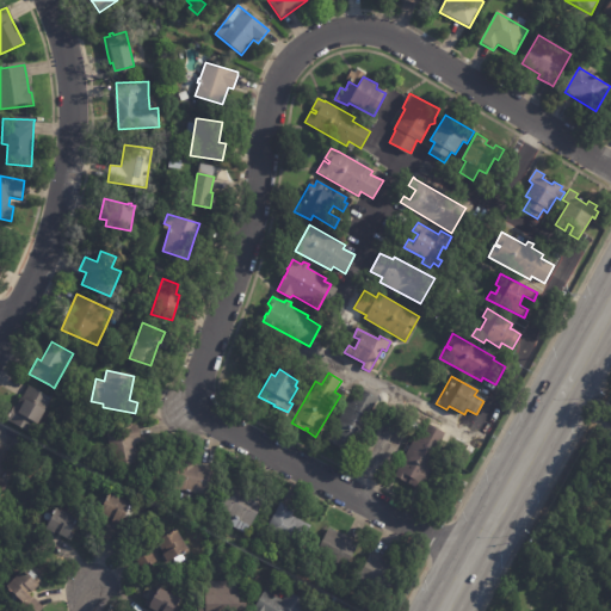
[(45,409),(37,424),(36,424),(30,433),(6,420),(7,417),(6,415),(8,413),(10,413),(14,405),(16,405),(20,397),(22,397),(29,386),(51,399),(45,409)]
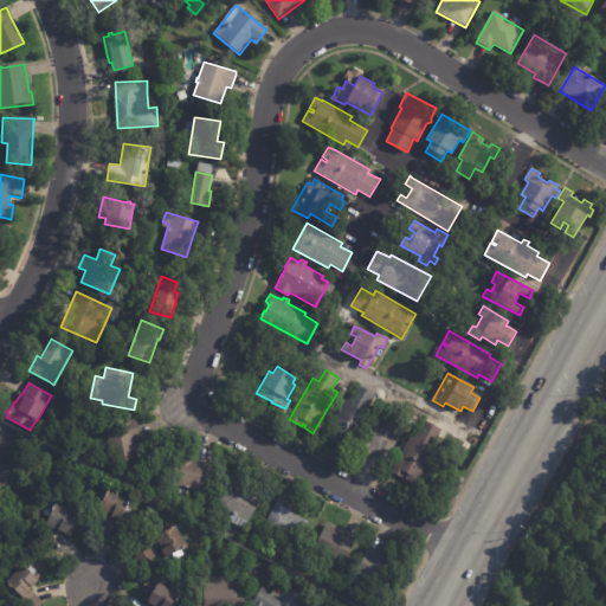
[(375,397),(369,407),(373,408),(350,451),(337,445),(341,440),(340,439),(336,444),(324,437),(347,397),(350,398),(358,386),(375,395),(375,397)]
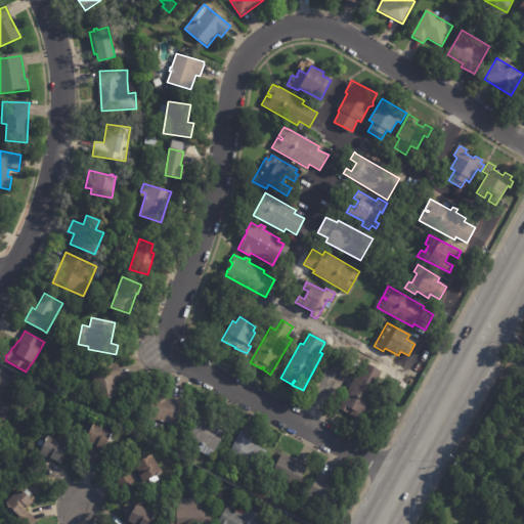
[(119,367),(121,378),(116,380),(120,395),(98,401),(91,370),(118,363),(119,367)]
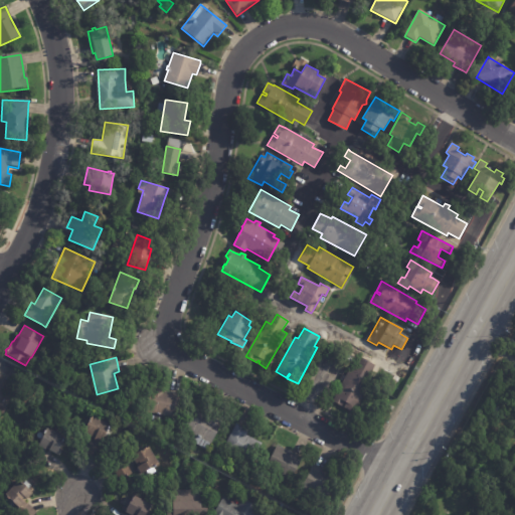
[(375,366),(370,376),(373,377),(353,413),(344,408),(346,403),(344,402),(342,407),(332,401),(351,366),(354,368),(360,357),(376,365),(375,366)]
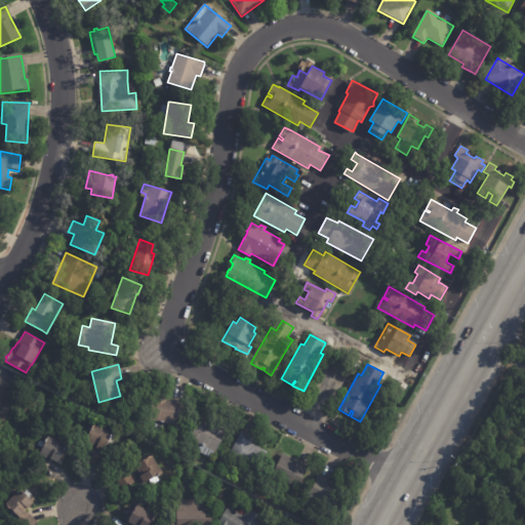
[(0,382),(14,392),(0,415),(0,382)]
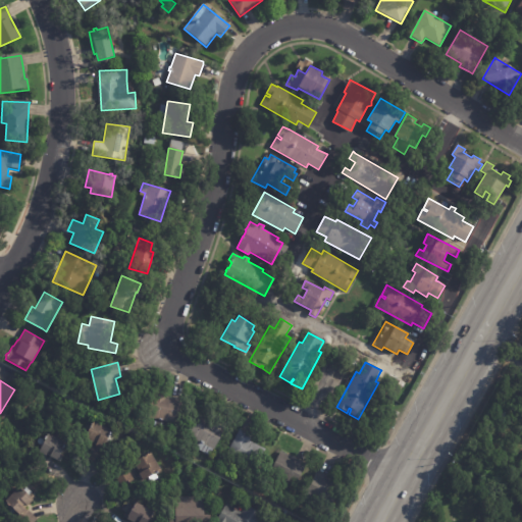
[(171,398),(183,400),(178,423),(148,418),(153,394),(171,398)]
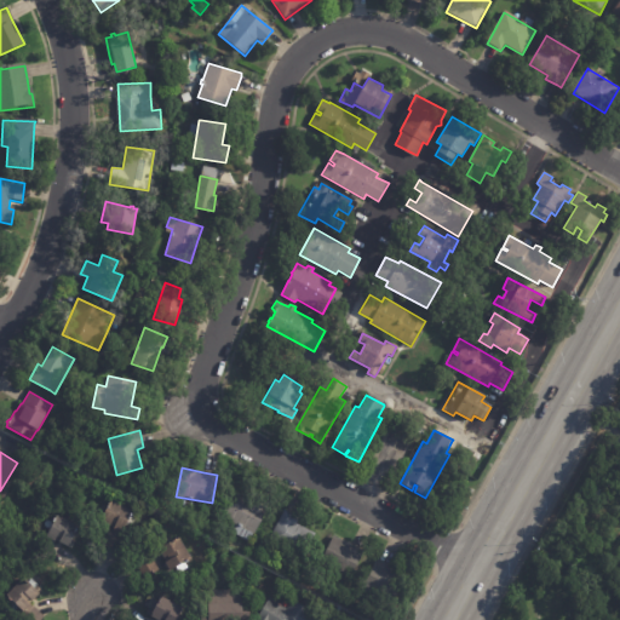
[(257,500),(265,504),(264,509),(267,510),(254,534),(252,534),(248,541),(229,532),(233,523),(222,517),(233,493),(252,501),(254,499),(257,500)]
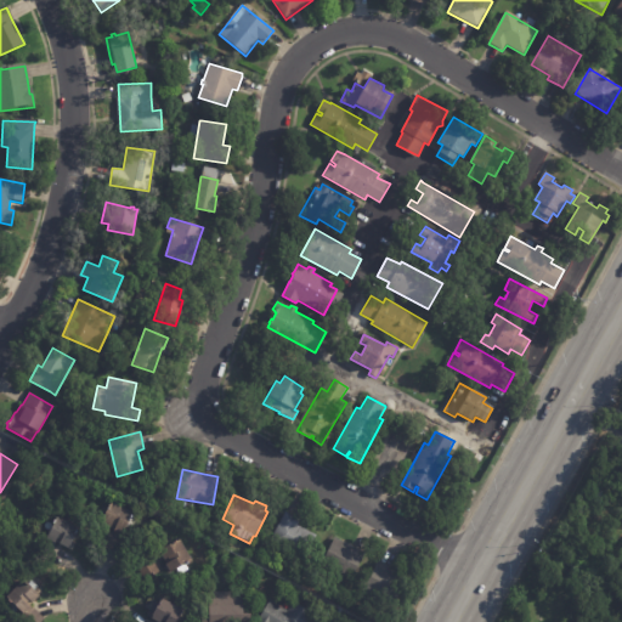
[(128,522),(122,535),(126,537),(119,553),(106,547),(109,538),(106,536),(109,530),(113,532),(114,530),(97,522),(100,515),(103,518),(108,509),(107,508),(108,504),(109,505),(111,502),(133,512),(131,515),(133,515),(131,519),(129,519),(128,522)]
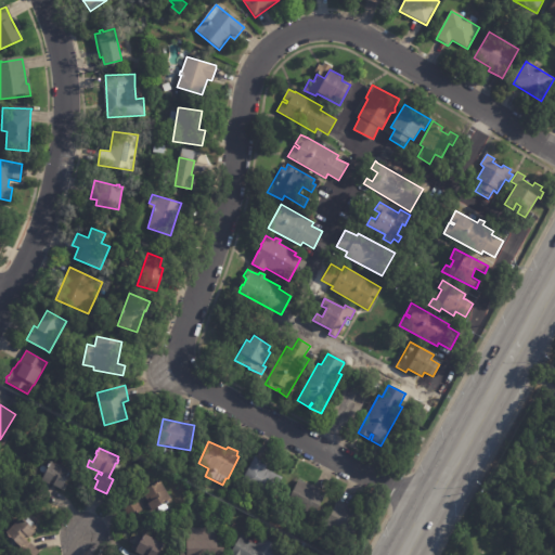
[(257,459),(268,463),(266,469),(282,477),(273,497),(242,481),(254,456),(257,459)]
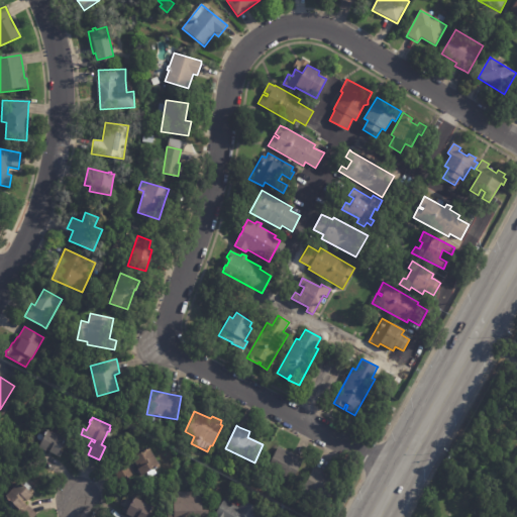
[(63,443),(60,450),(63,451),(61,456),(46,450),(39,466),(28,461),(35,445),(38,447),(46,430),(65,438),(63,443)]
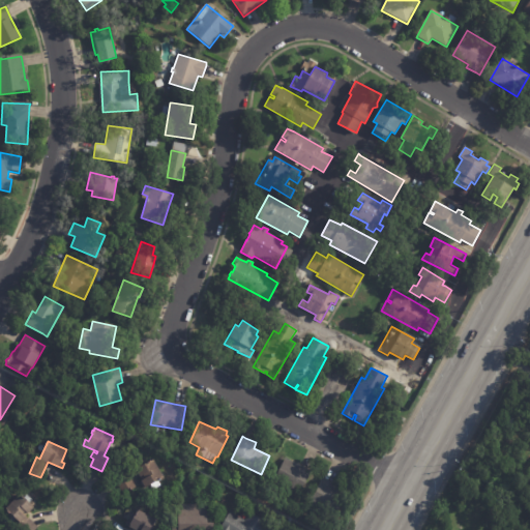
[(294,463),(315,474),(303,497),(272,481),(285,458),(294,463)]
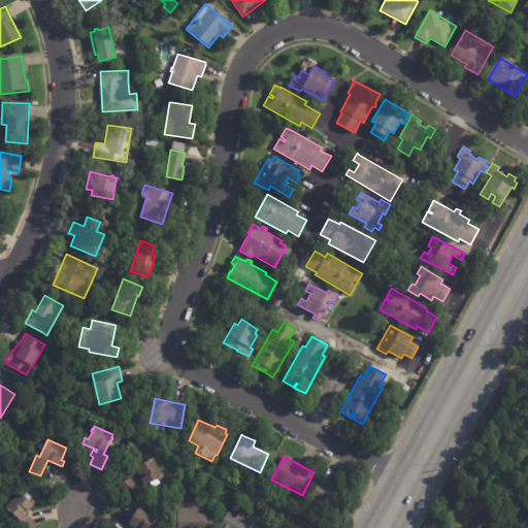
[(157,479),(144,486),(140,480),(141,479),(135,468),(153,458),(163,475),(157,479)]
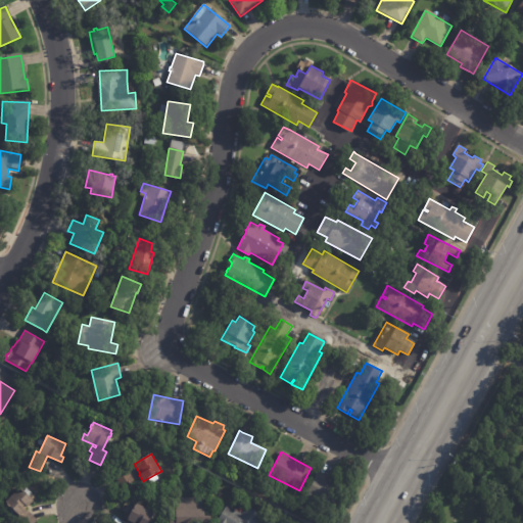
[(522,458),(522,477),(513,467),(522,458)]
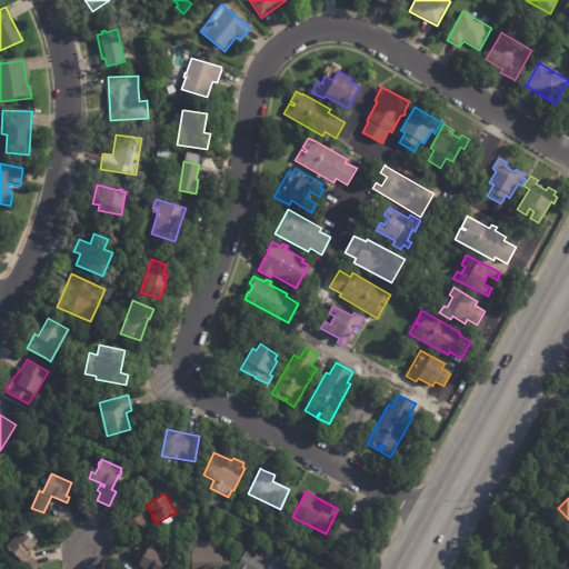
[(131,529),(125,516),(132,511),(131,510),(137,508),(146,523),(140,526),(139,525),(131,529)]
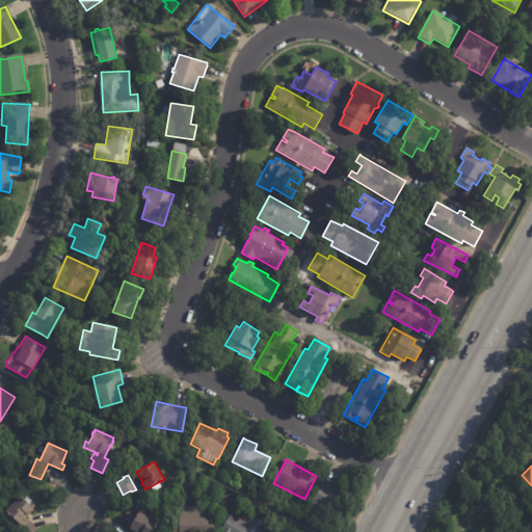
[(325,480),(336,485),(334,489),(348,497),(337,519),(311,505),(324,480),(325,480)]
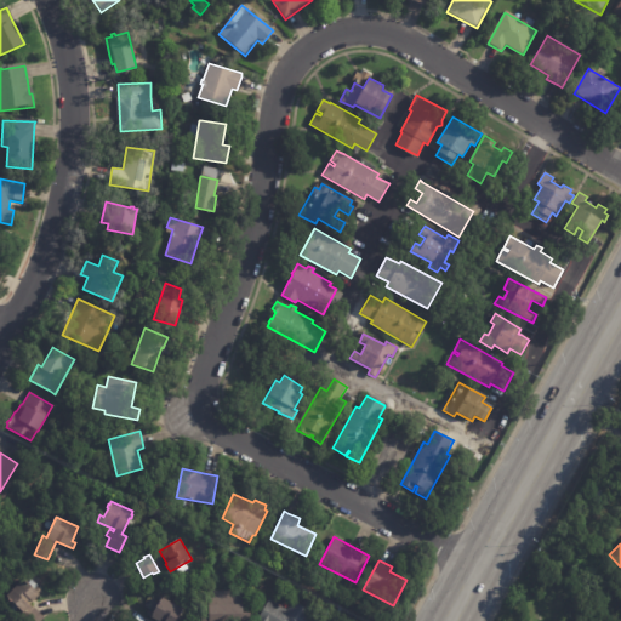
[(33,607),(44,617),(40,620),(23,620),(20,617),(22,614),(10,602),(10,603),(9,602),(7,600),(7,599),(6,597),(23,579),(34,590),(36,587),(43,592),(30,604),(33,607)]
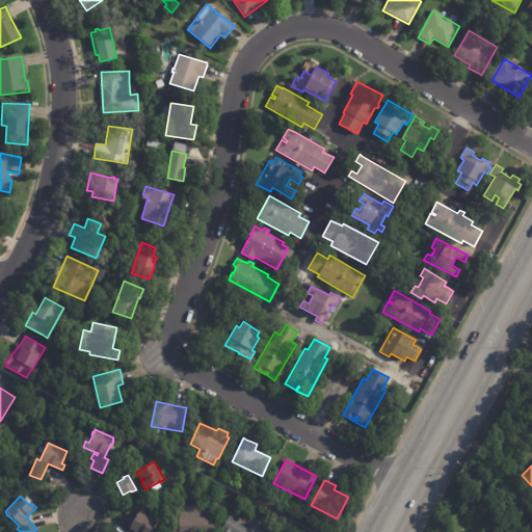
[(207,507),(207,520),(213,520),(213,526),(214,526),(214,531),(173,531),(173,526),(179,526),(179,506),(207,506),(207,507)]
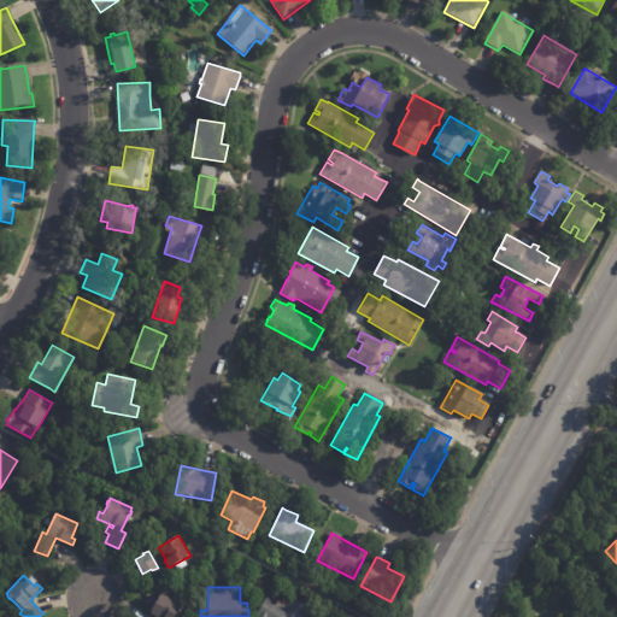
[(164,595),(181,605),(174,616),(156,616),(146,612),(150,605),(153,607),(160,594),(164,595)]
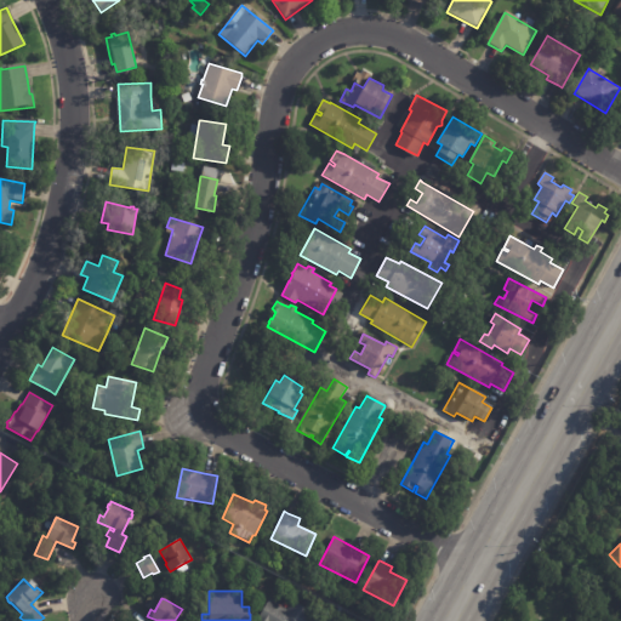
[(281,607),(288,610),(292,600),(311,611),(308,616),(317,620),(256,620),(269,599),(281,607)]
